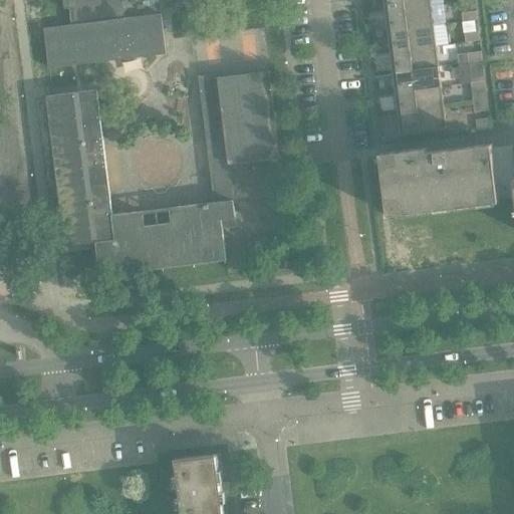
[(123,19),(121,2),(127,2),(126,0),(63,0),(64,9),(70,9),(72,25),(44,29),(49,68),(166,54),(161,15),(123,19)]
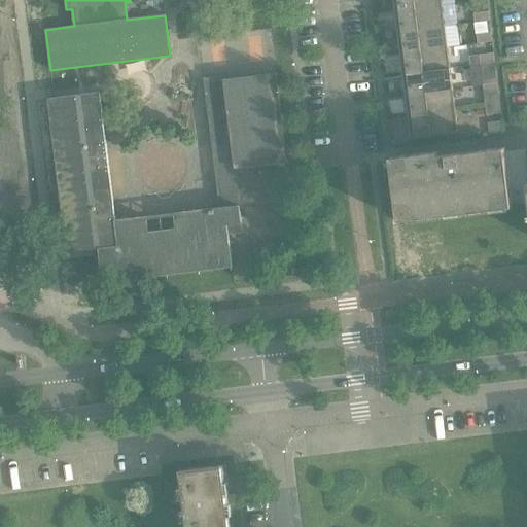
[(394,12),(436,7),(443,6),(442,0),(398,0),(398,2),(393,2),(394,12)]
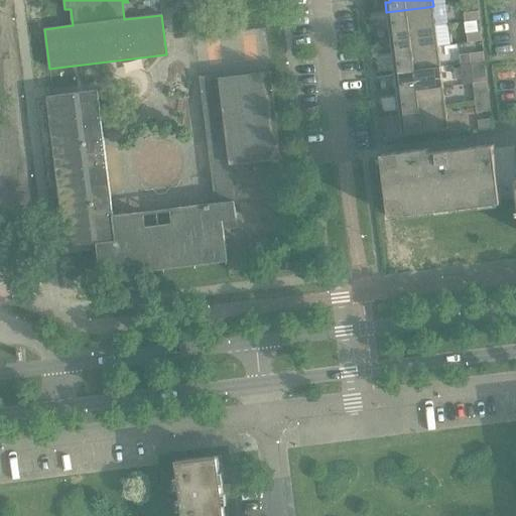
[(436,5),(439,23),(449,22),(447,3),(436,5)]
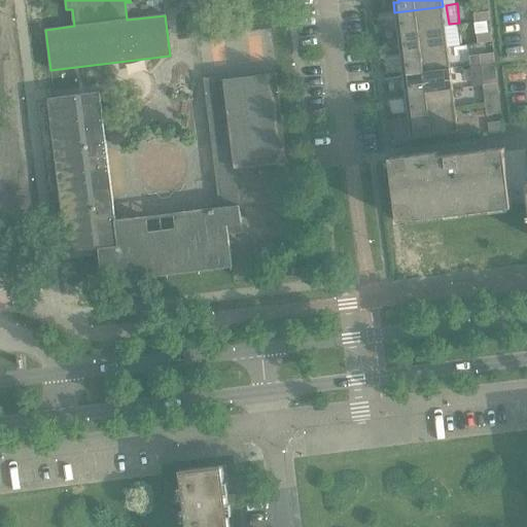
[(397,33),(438,28),(446,27),(443,6),(436,7),(394,12),(394,13),(400,12),(401,23),(396,24),(397,33)]
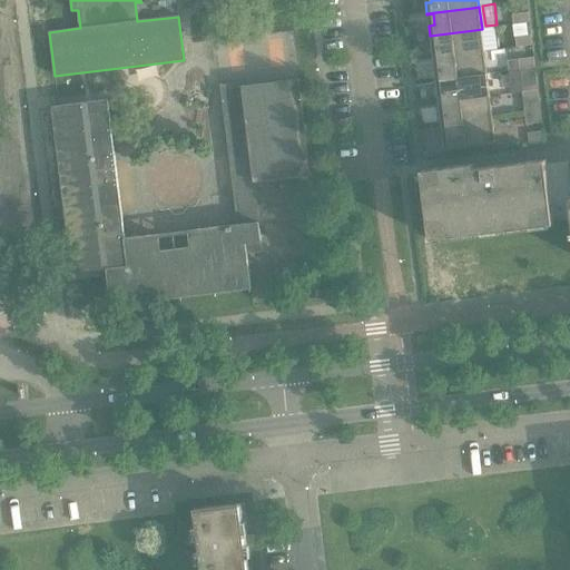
[(513,26),(529,23),(528,13),(512,15),(513,26)]
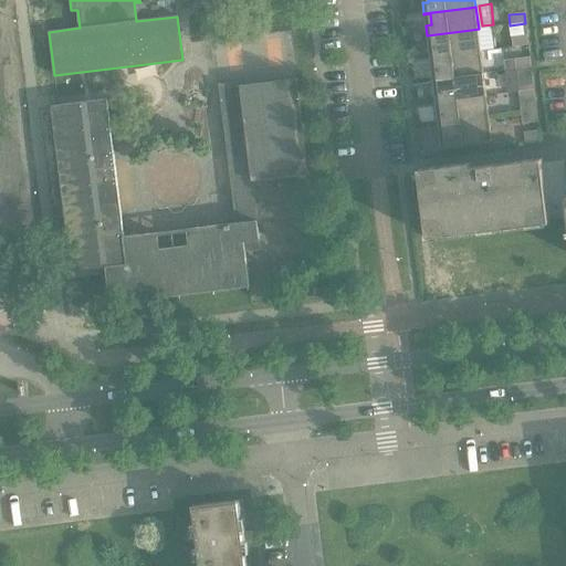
[(429,58),(474,52),(481,51),(479,29),(471,30),(427,35),(427,37),(432,37),(433,46),(428,48),(429,58)]
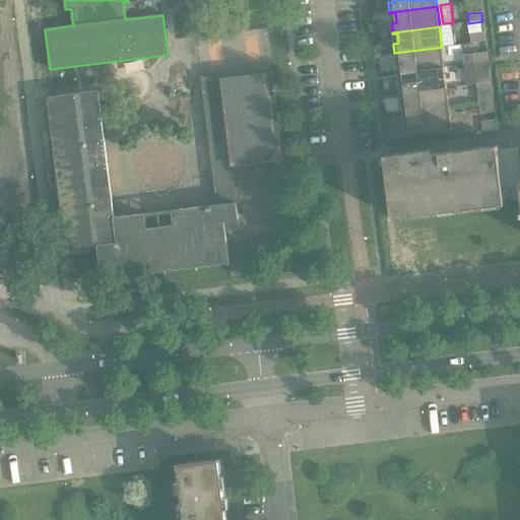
[(485,42),(484,33),(470,35),(471,44),(485,42)]
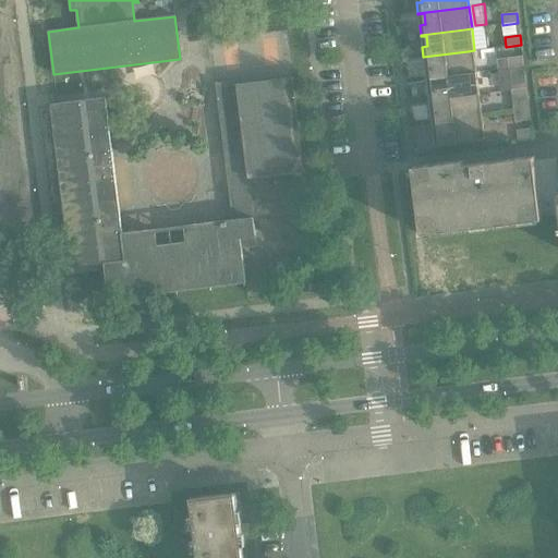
[(426,79),(470,73),(477,73),(474,50),(468,51),(423,57),(423,59),(429,58),(431,68),(425,69),(426,79)]
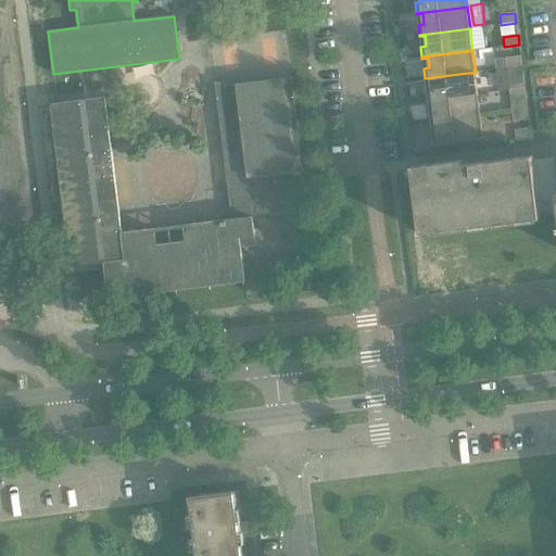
[(522,66),(520,57),(505,59),(506,68),(522,66)]
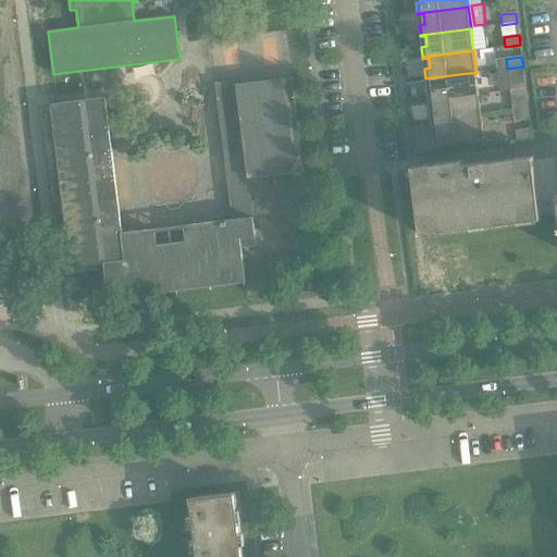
[(428,101),(472,96),(479,95),(477,73),(469,73),(425,78),(425,81),(431,79),(432,90),(426,90),(428,101)]
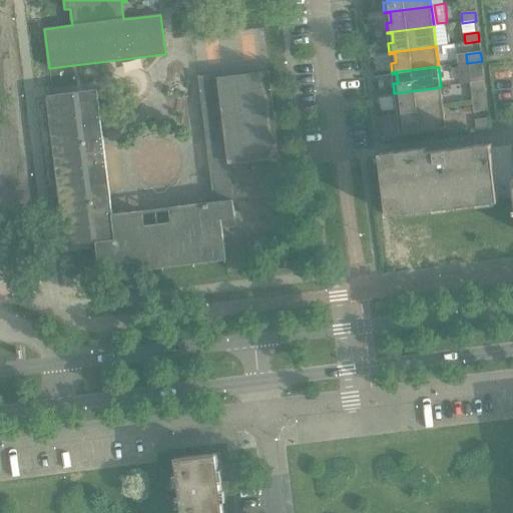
[(172,223),(144,226),(142,211),(112,215),(96,90),(46,96),(65,246),(96,242),(100,276),(226,260),(221,219),(235,217),(233,203),(285,196),(280,158),(281,158),(270,71),(219,77),(219,74),(198,77),(198,78),(214,202),(170,208),(172,223)]
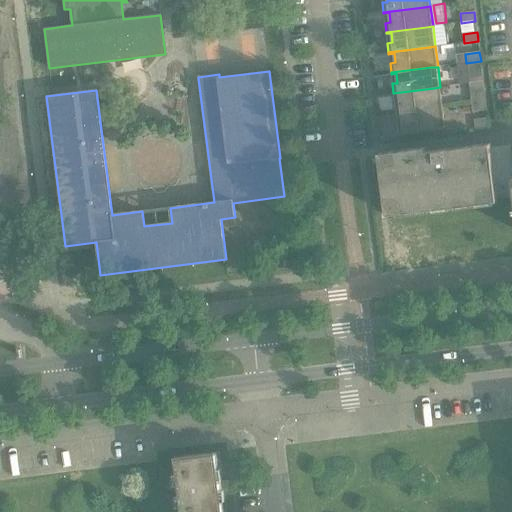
[(482,72),(468,74),(469,83),(483,82),(482,72)]
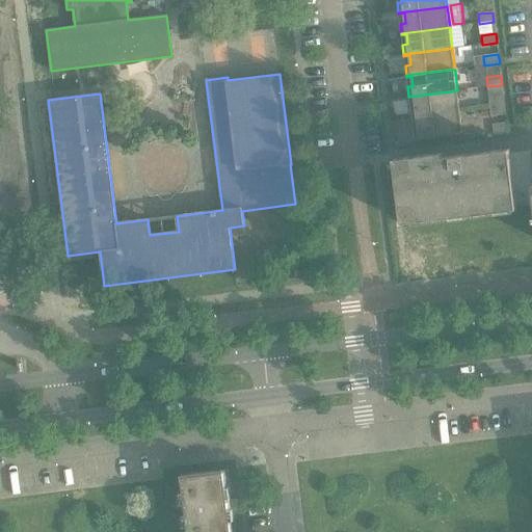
[(411,117),(454,112),(460,111),(457,90),(451,91),(408,97),(408,98),(415,97),(416,107),(410,108),(411,117)]
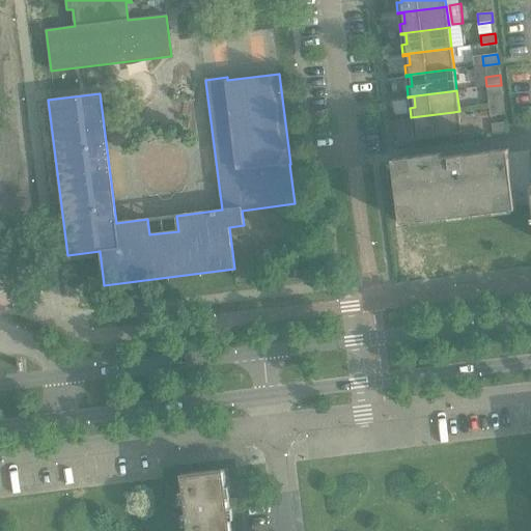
[(502,96),(487,98),(491,117),(505,115),(502,96)]
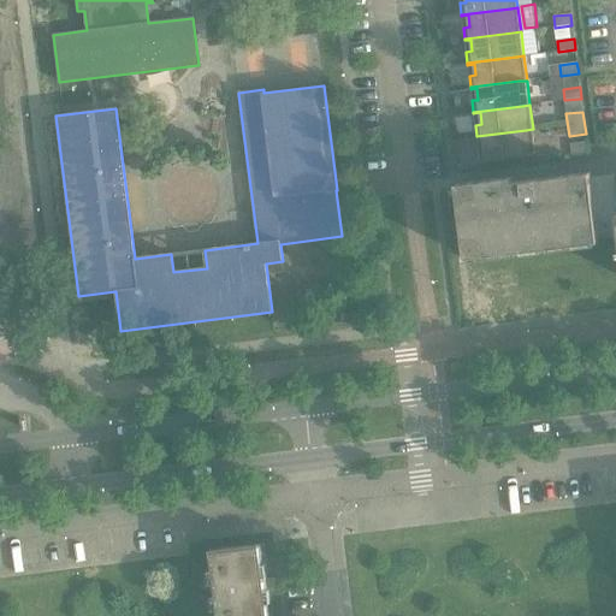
[(477,136),(477,137),(483,137),(484,148),(478,149),(479,163),(535,155),(533,129),(526,130),(477,136)]
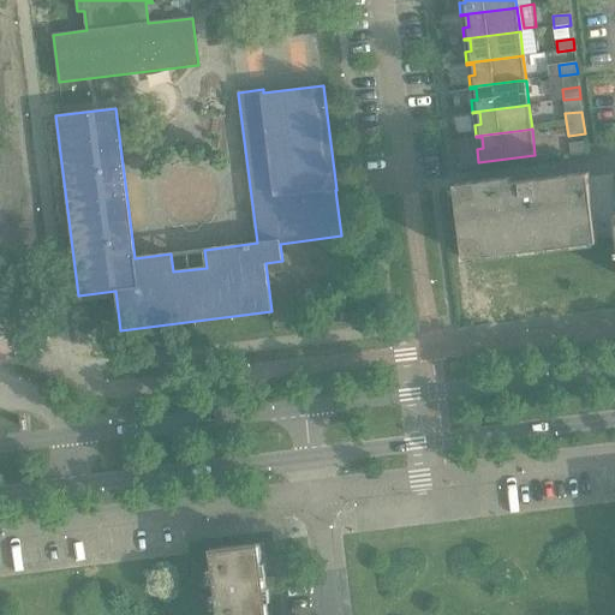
[(590,173),(563,175),(457,189),(466,261),(598,245),(598,242),(590,173)]
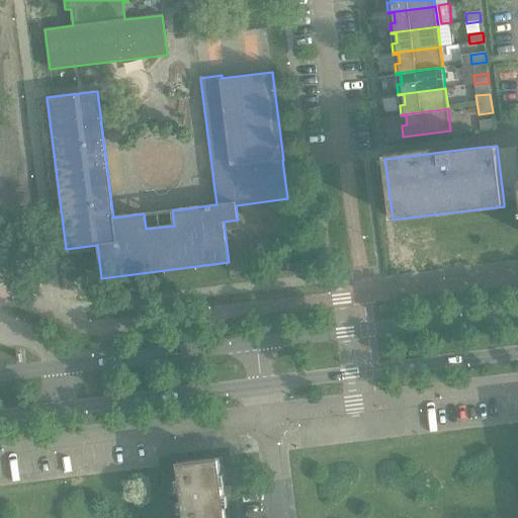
[(176,463),(182,517),(226,517),(219,457),(176,463)]
